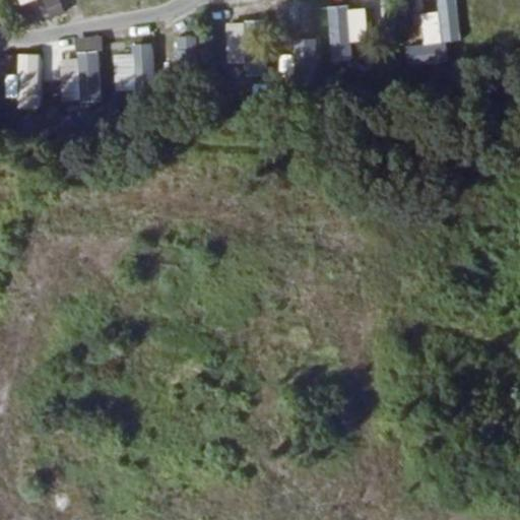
[(46,18),(64,12),(59,0),(42,0),(40,1),(46,18)]
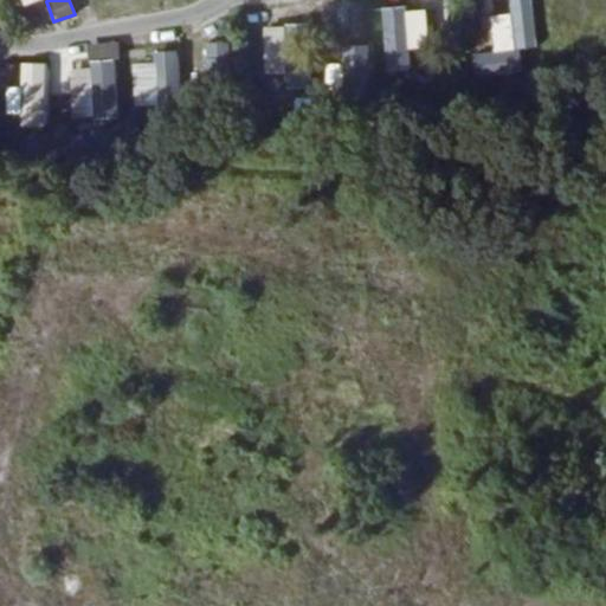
[(481,6),(488,39),(534,30),(526,0),(498,0),(500,1),(481,6)]
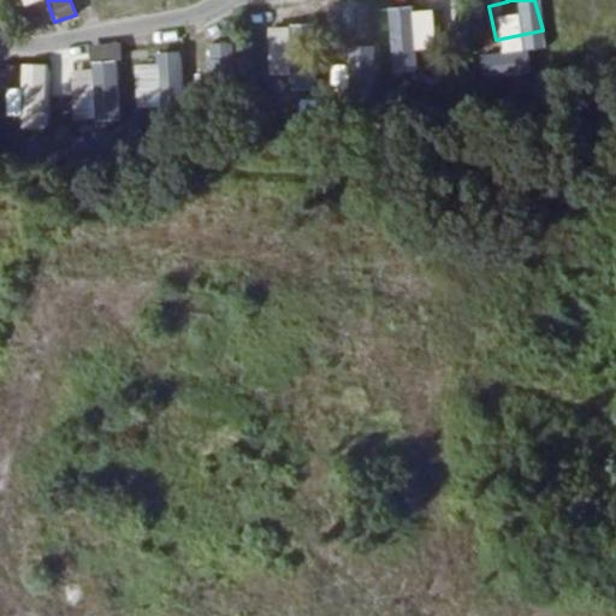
[(428,70),(427,7),(386,9),(388,71),(428,70)]
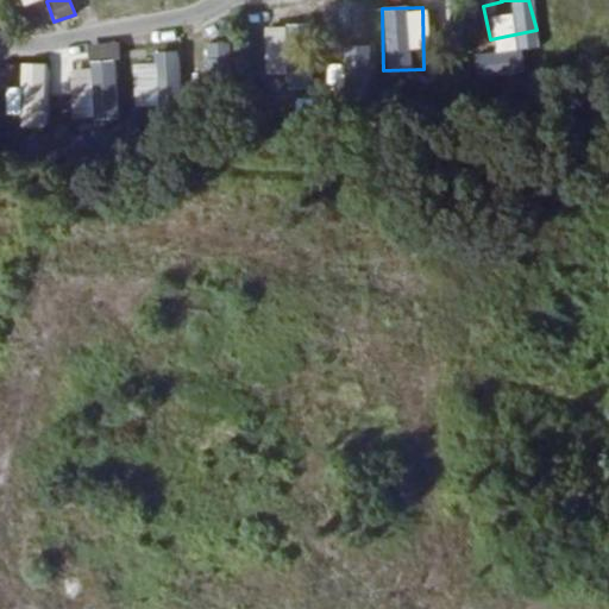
[(263,73),(290,73),(292,26),(265,25),(263,73)]
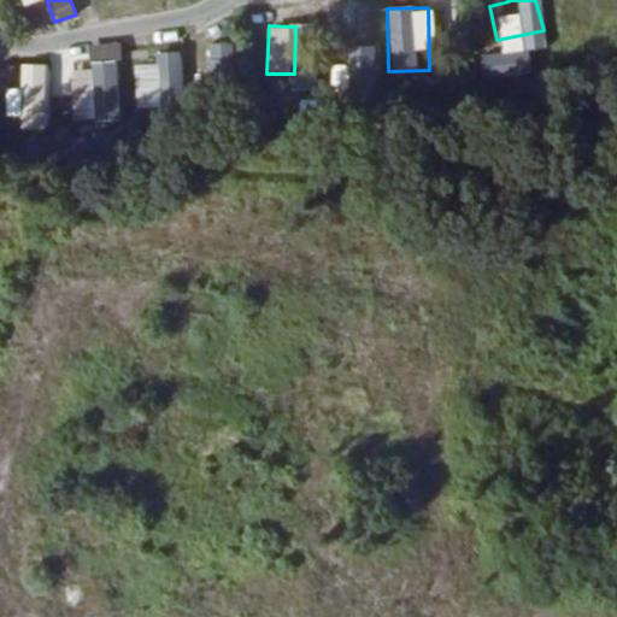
[(325,103),(374,103),(372,36),(344,36),(344,60),(324,60),(325,103)]
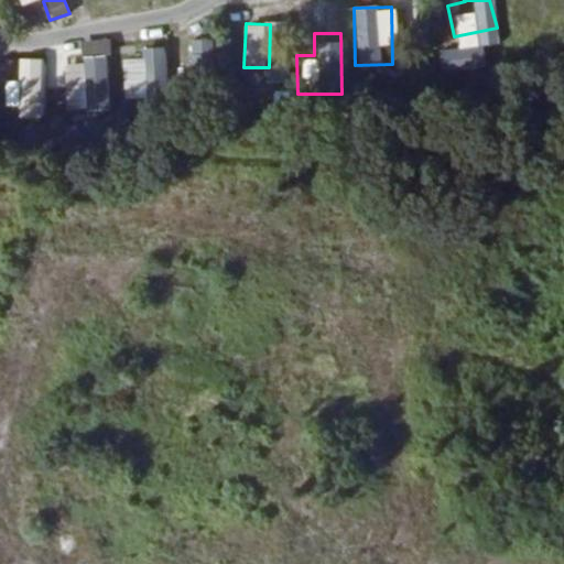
[(65,109),(109,108),(107,40),(80,40),(80,63),(64,63),(65,109)]
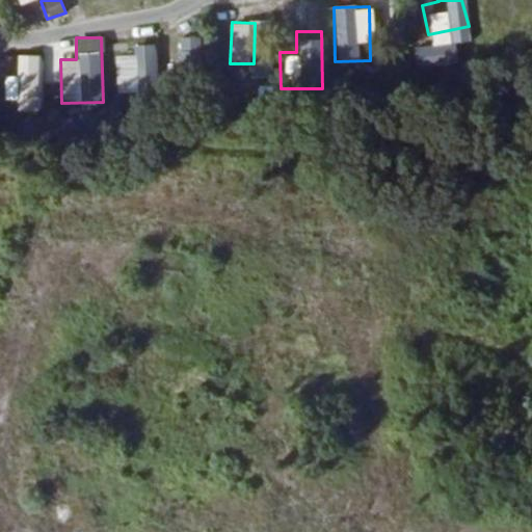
[(198,37),(178,37),(179,78),(200,78),(198,37)]
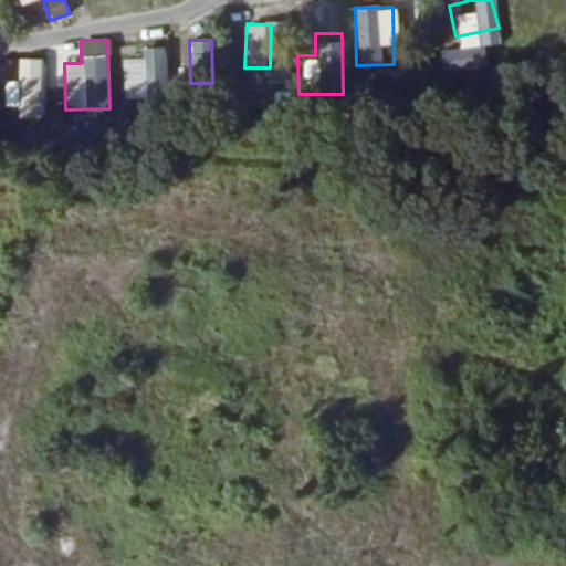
[(140,59),(122,59),(123,100),(167,98),(166,46),(140,48),(140,59)]
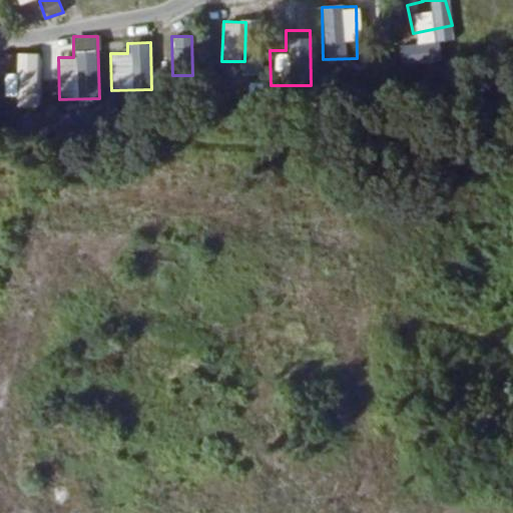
[(5,52),(2,101),(39,102),(42,54),(5,52)]
